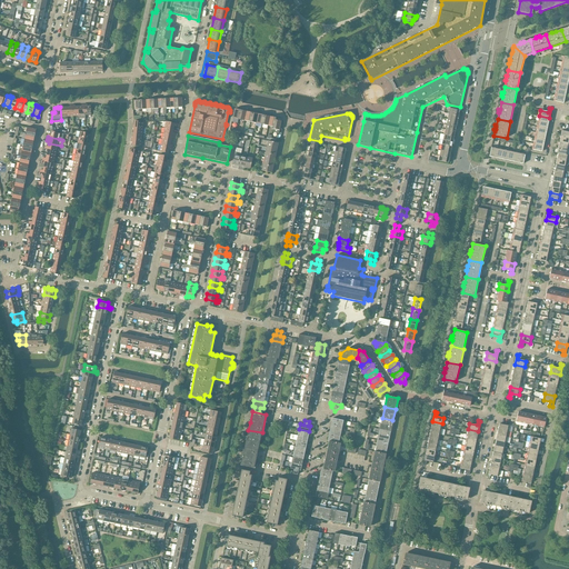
[(81,430),(71,428),(70,435),(83,437),(83,436),(81,435),(81,436),(80,436),(81,430)]
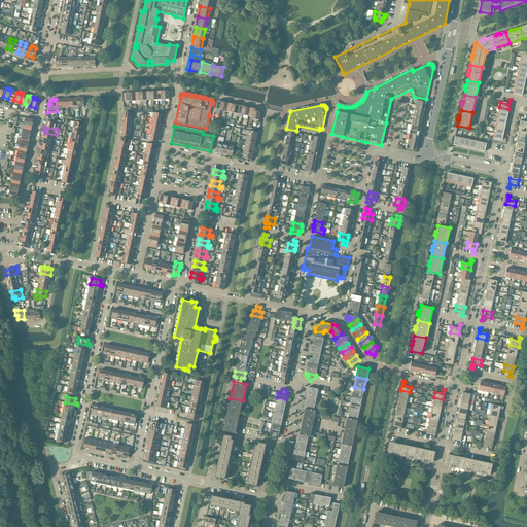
[(230,398),(226,415),(239,417),(243,400),(230,398)]
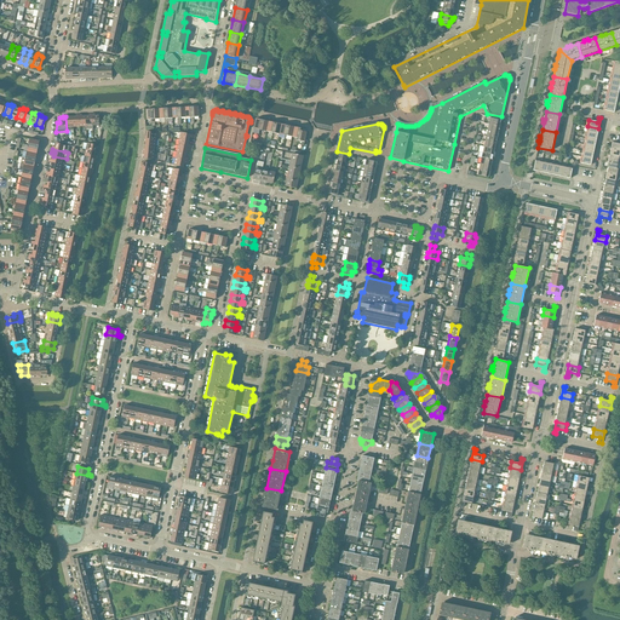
[(369,483),(359,481),(356,493),(359,494),(368,495),(371,483),(369,483)]
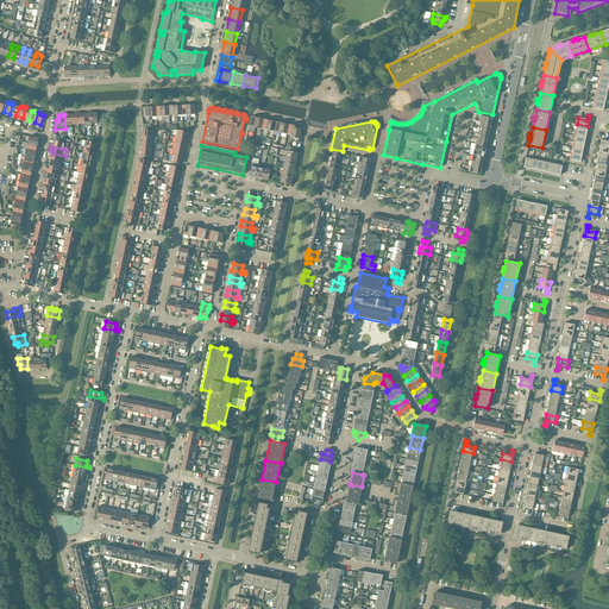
[(262,479),(261,487),(257,498),(272,501),(276,482),(262,479)]
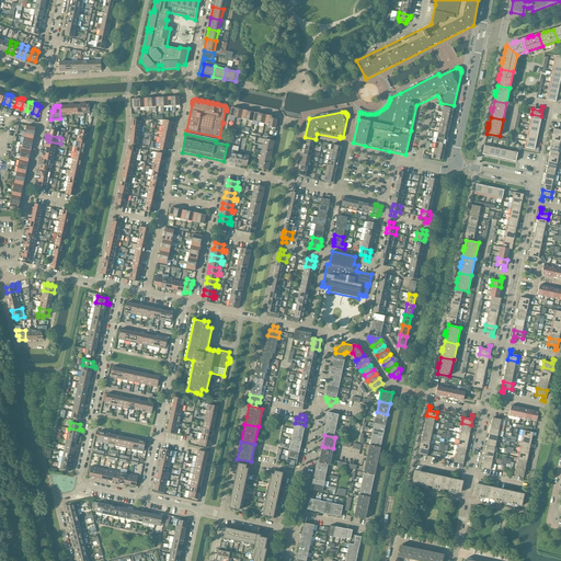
[(380,447),(369,445),(367,457),(378,459),(380,447)]
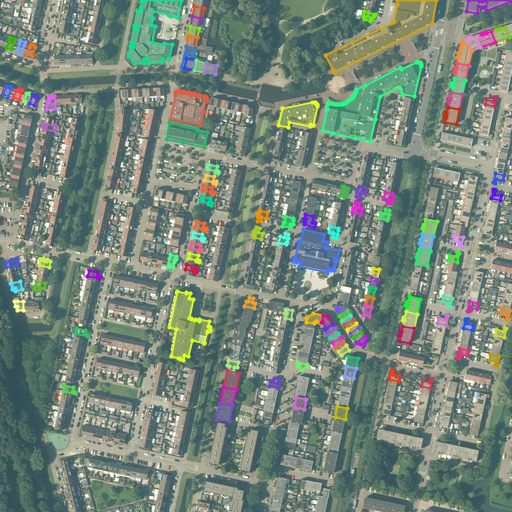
[(392,411),(383,409),(381,418),(383,419),(384,415),(391,416),(392,411)]
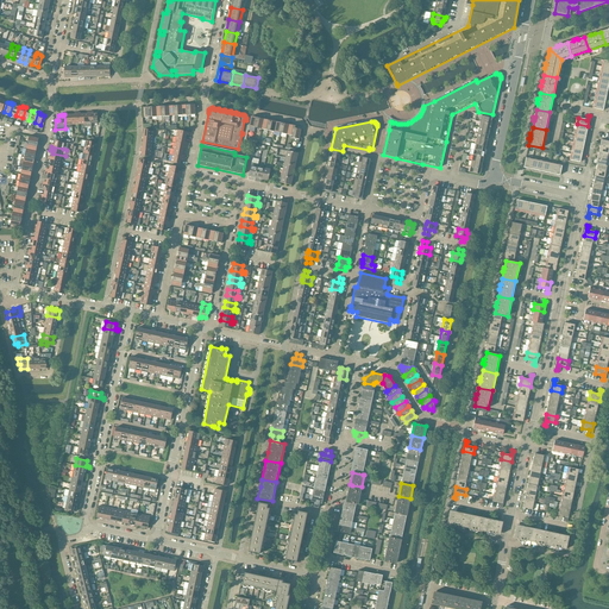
[(360,493),(349,490),(346,502),(356,504),(358,504),(360,493)]
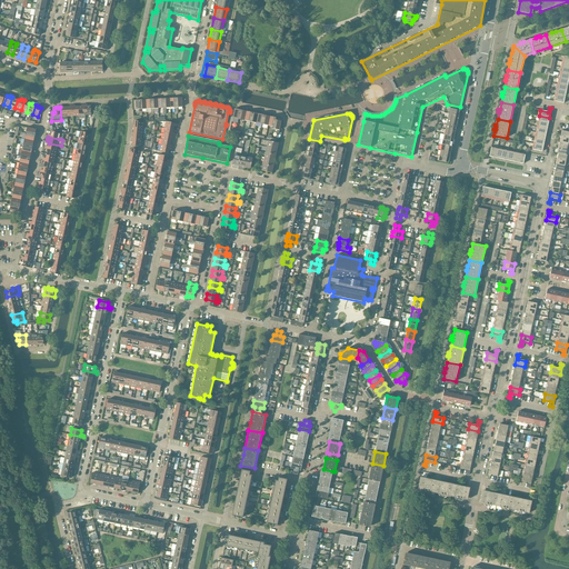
[(302,466),(291,462),(290,469),(293,469),(292,473),(298,475),(298,470),(301,471),(302,466)]
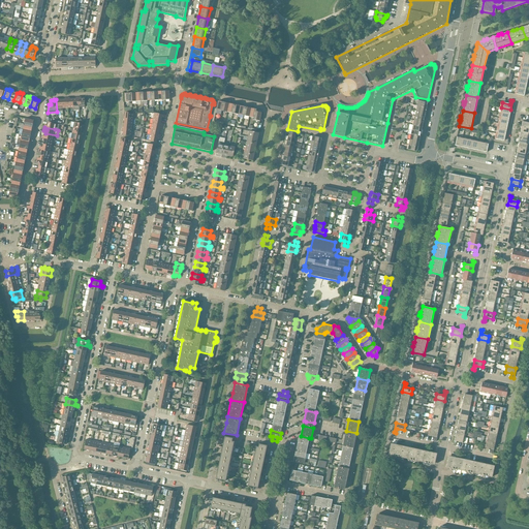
[(438,432),(429,430),(428,435),(435,437),(434,441),(436,441),(438,432)]
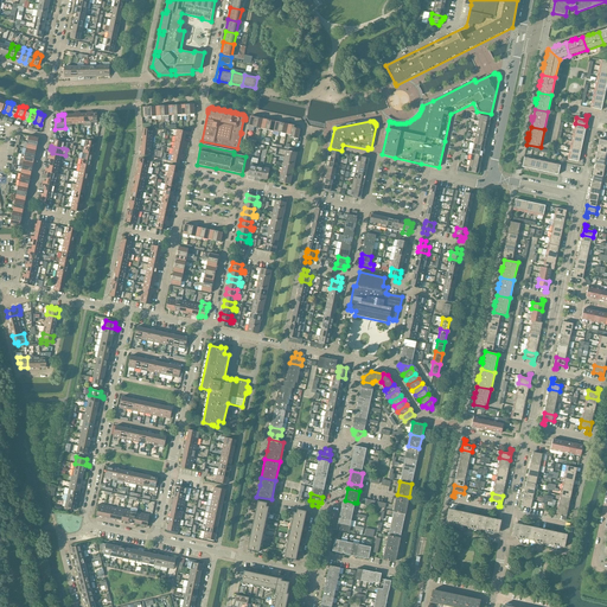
[(77,502),(78,497),(68,494),(65,494),(64,496),(63,499),(64,500),(66,502),(81,504),(81,502),(78,502),(77,502)]
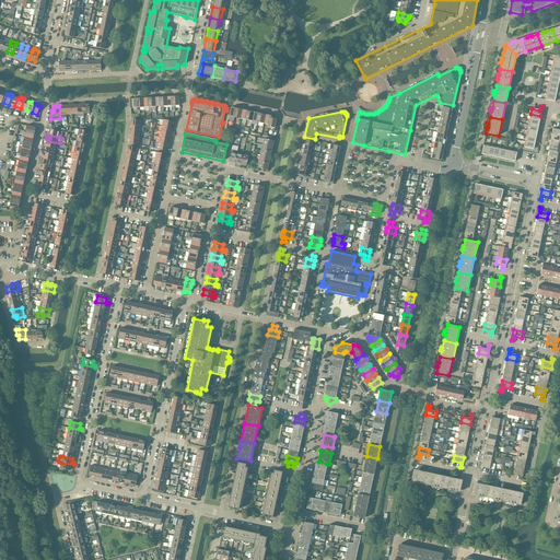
[(376,463),(365,461),(363,471),(374,475),(376,463)]
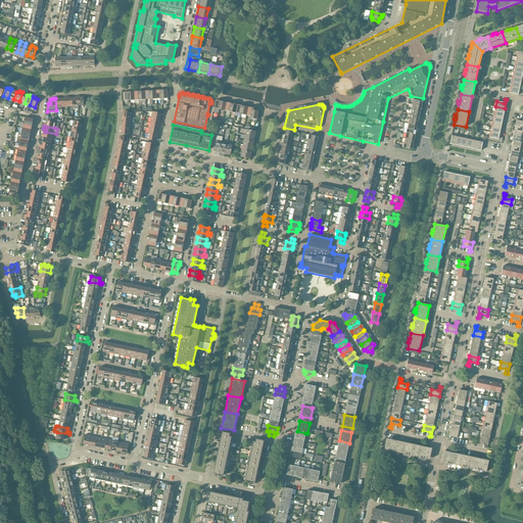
[(222,431),(222,435),(214,473),(224,476),(231,442),(232,442),(233,437),(230,436),(230,433),(222,431)]
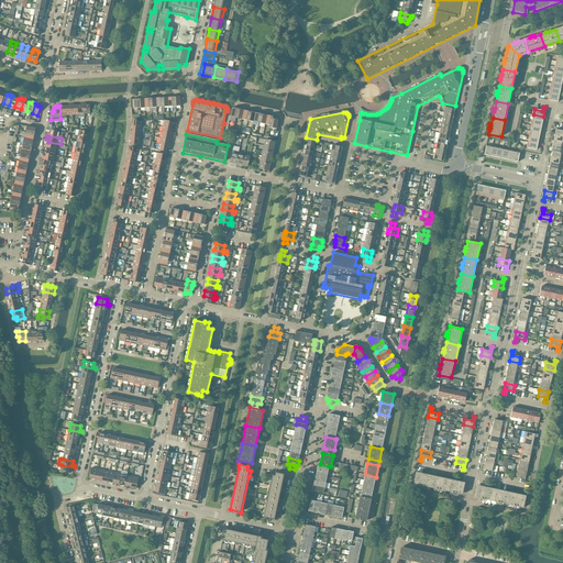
[(495,466),(485,464),(483,474),(485,474),(486,470),(494,472),(495,466)]
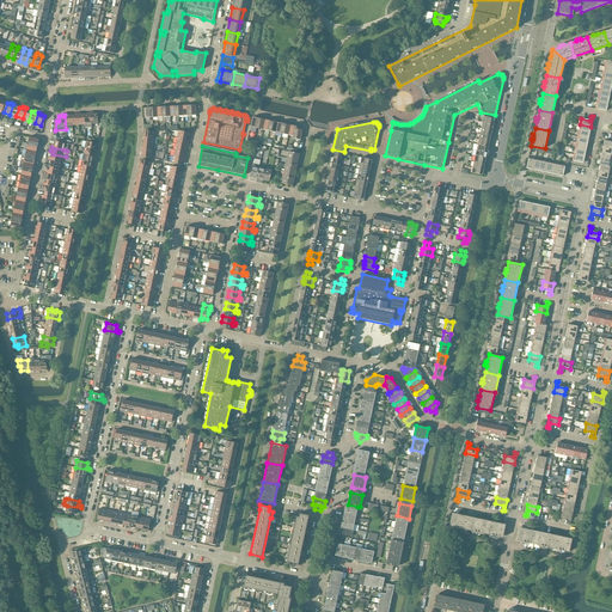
[(573,514),(562,512),(561,518),(569,520),(568,525),(570,525),(573,514)]
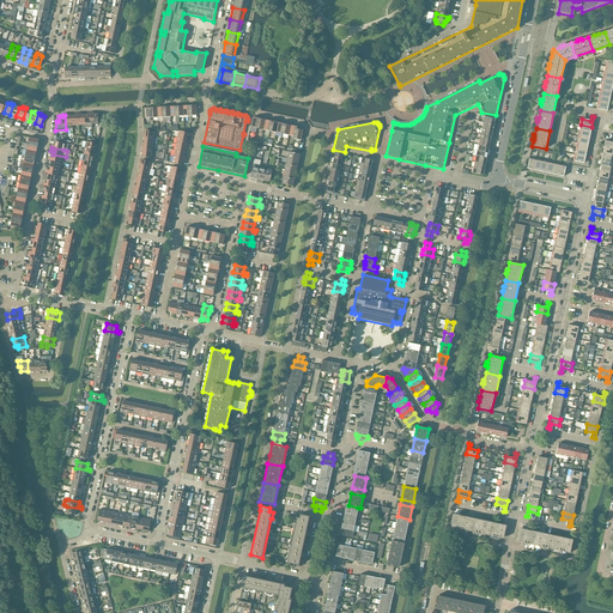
[(287,563),(297,565),(299,565),(309,516),(301,514),(299,517),(295,517),(293,523),(296,523),(287,563)]
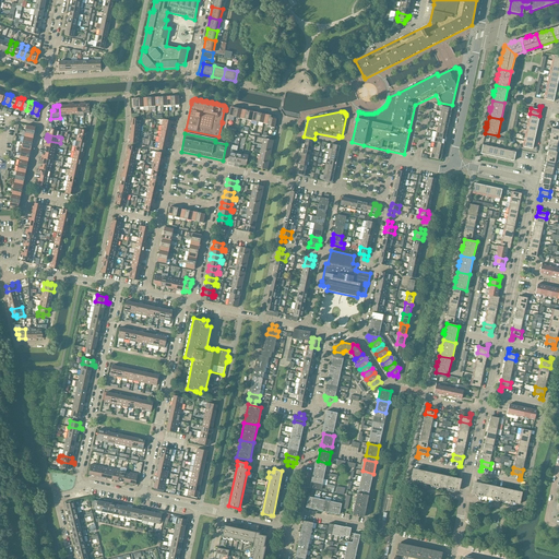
[(420,483),(427,484),(429,472),(413,468),(411,480),(417,482),(417,484),(420,485),(420,483)]
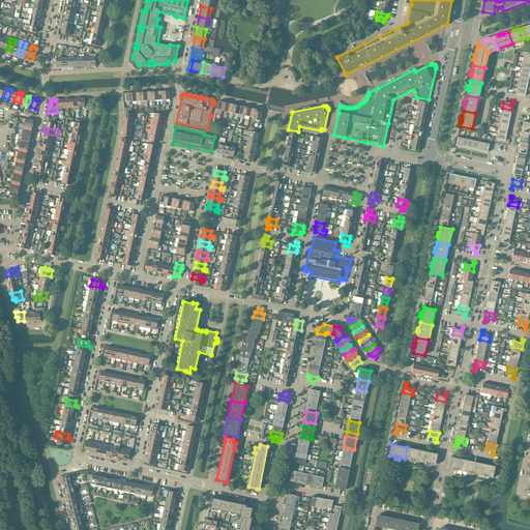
[(422,450),(407,447),(405,459),(410,461),(410,462),(414,463),(414,461),(420,463),(422,450)]
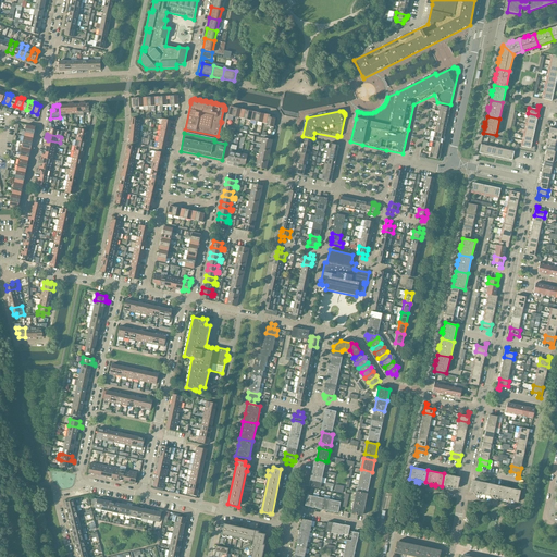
[(460,478),(444,473),(442,486),(447,487),(447,489),(450,490),(452,489),(457,490),(459,481),(460,479),(460,478)]
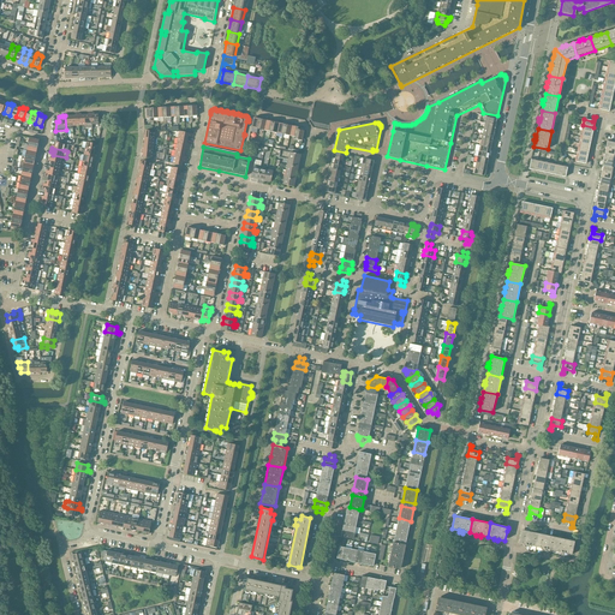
[(539,533),(525,531),(521,530),(519,543),(525,544),(525,547),(530,547),(530,545),(537,547),(539,533)]
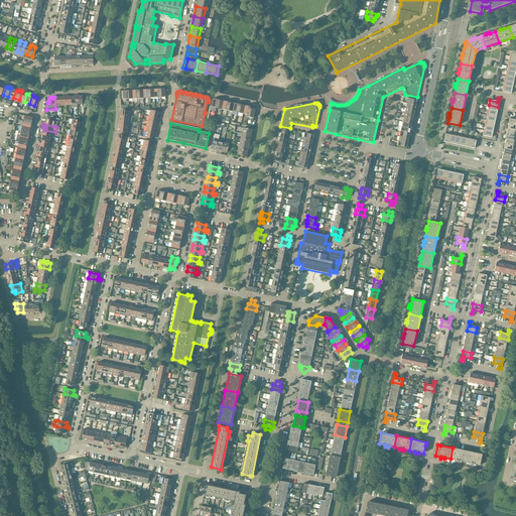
[(468,450),(453,447),(450,459),(456,461),(456,462),(459,463),(460,461),(465,463),(468,450)]
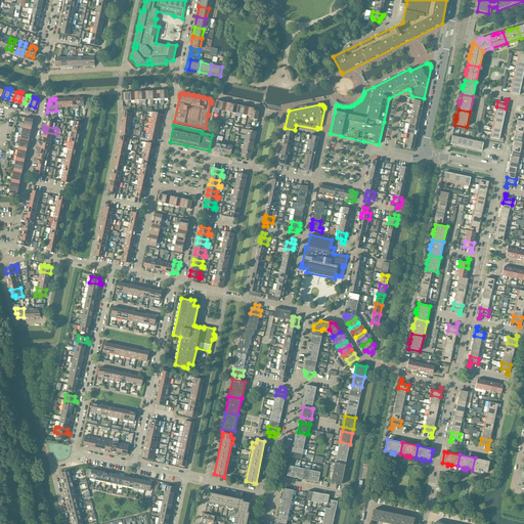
[(490,462),(475,457),(472,470),(478,471),(478,472),(481,473),(481,471),(487,473),(490,462)]
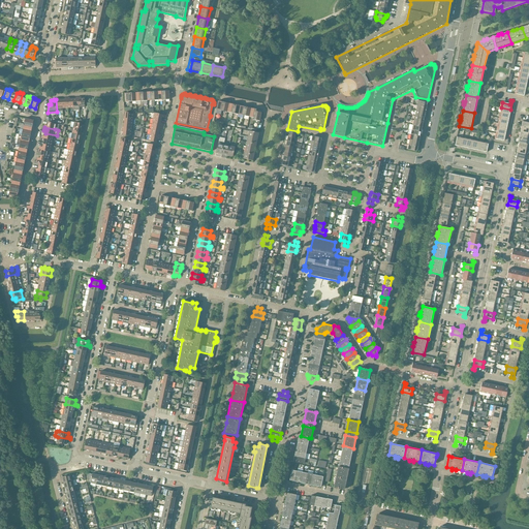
[(338,467),(336,477),(346,479),(348,469),(338,467)]
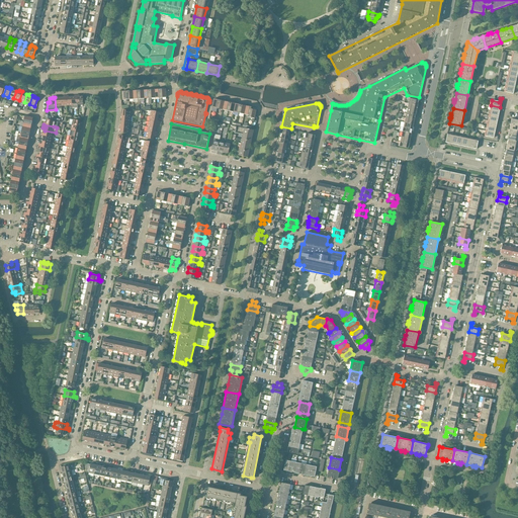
[(94,475),(96,465),(90,464),(85,463),(84,463),(87,471),(89,471),(88,472),(94,475)]
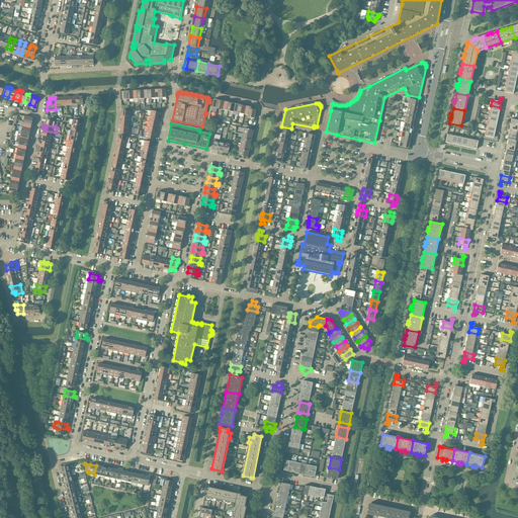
[(337,480),(339,469),(329,467),(327,478),(337,480)]
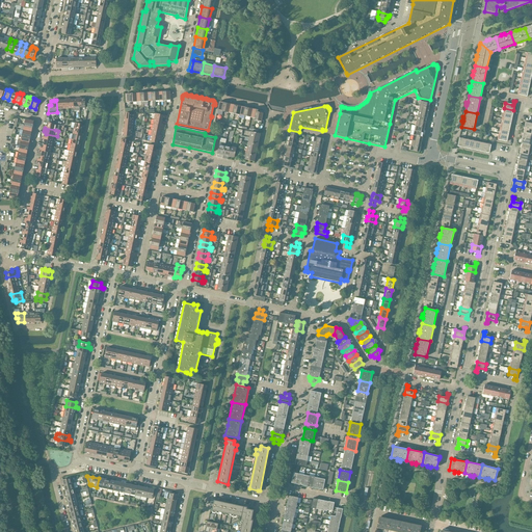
[(243,508),(213,502),(212,510),(241,516),(240,522),(242,522),(239,531),(248,531),(250,524),(253,524),(253,521),(251,520),(254,510),(246,509),(247,507),(243,506),(243,508)]
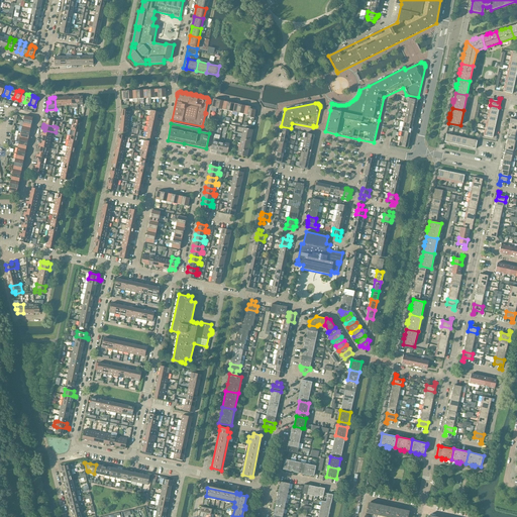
[(369,503),(366,513),(377,515),(379,505),(369,503)]
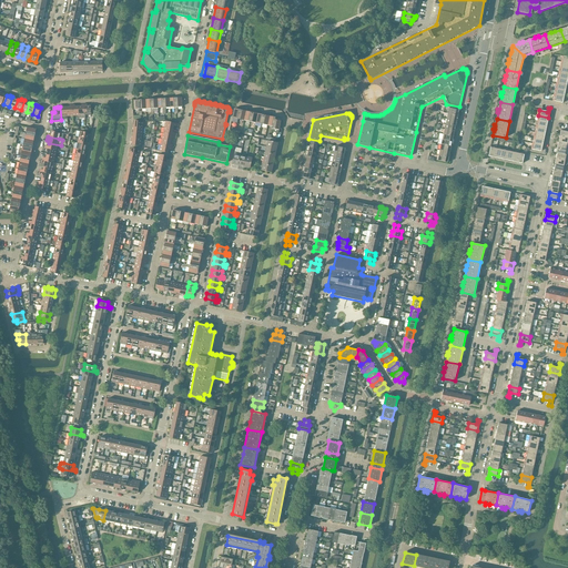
[(427,557),(416,555),(414,566),(425,567),(427,557)]
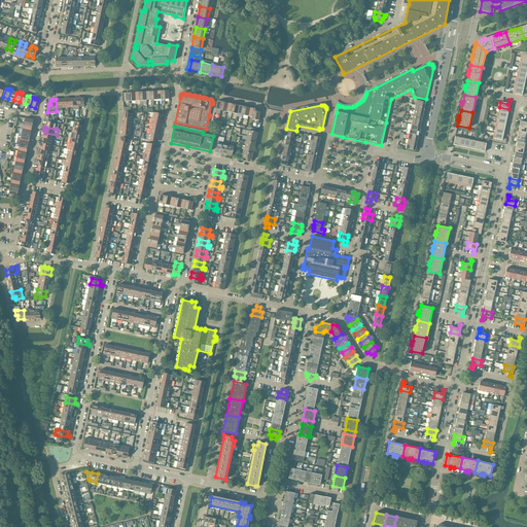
[(405,526),(407,519),(396,517),(394,526),(405,526)]
